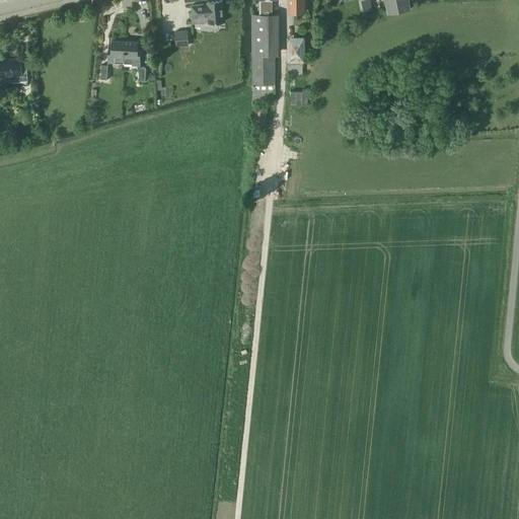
[(192,11),(190,11),(190,16),(193,16),(193,22),(209,20),(209,22),(211,21),(211,23),(216,23),(216,21),(225,20),(223,0),(207,1),(207,3),(192,4),(192,11)]
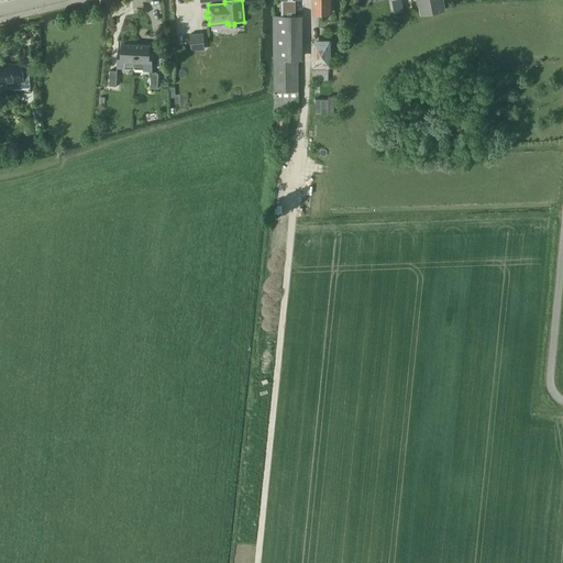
[(280,0),(282,14),(294,14),(293,0),(280,0)]
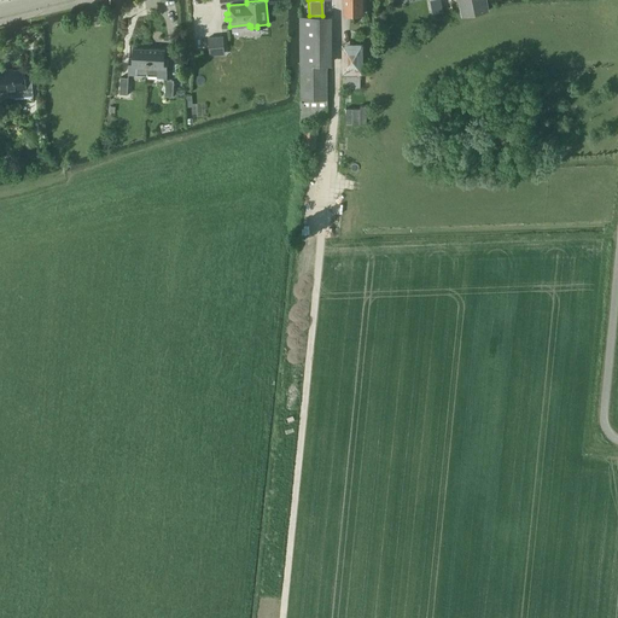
[(343,0),(343,13),(362,13),(362,0),(343,0)]
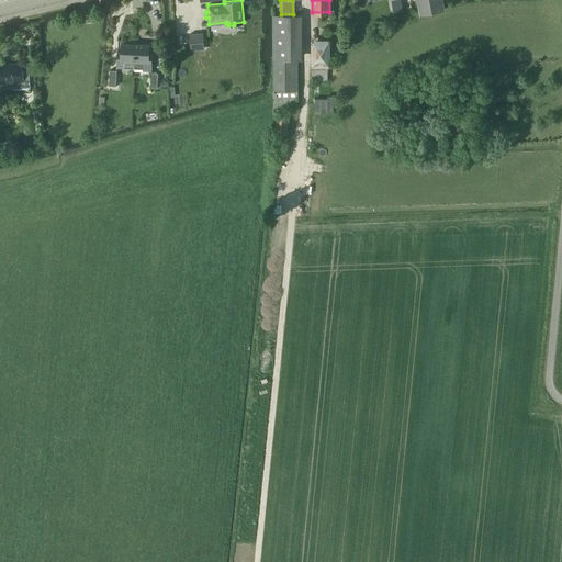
[(442,0),(417,0),(420,13),(445,9),(442,0)]
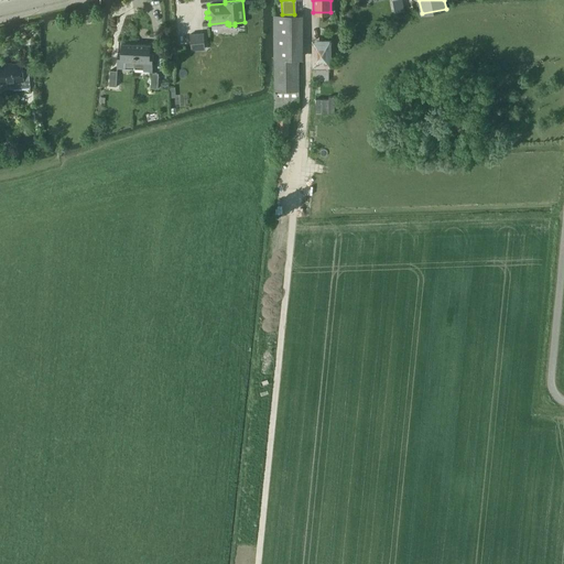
[(204,33),(191,34),(191,49),(204,47),(204,33)]
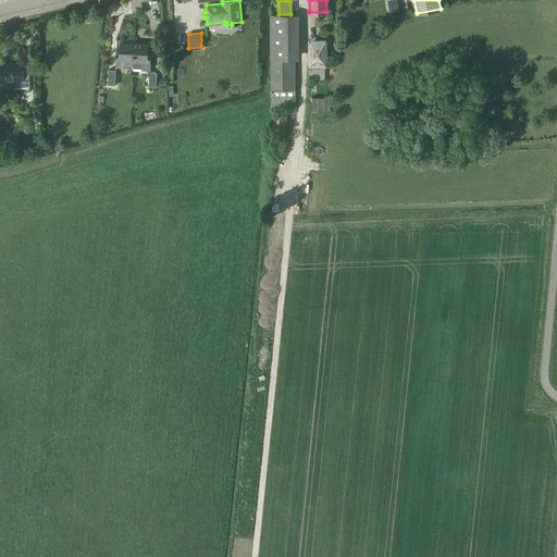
[(116,50),(115,65),(133,66),(134,42),(120,42),(119,50),(116,50)]
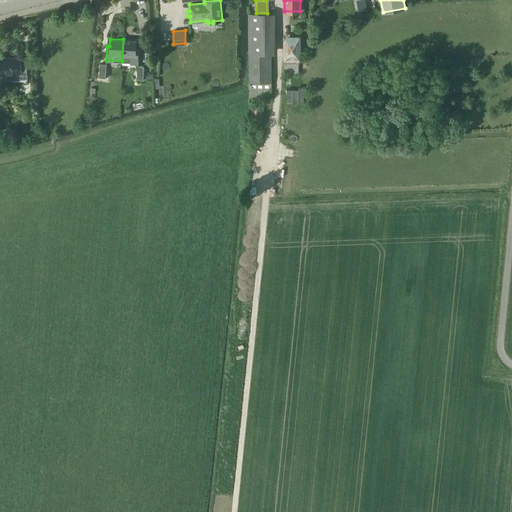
[(123,39),(122,61),(138,62),(139,48),(136,48),(137,40),(123,39)]
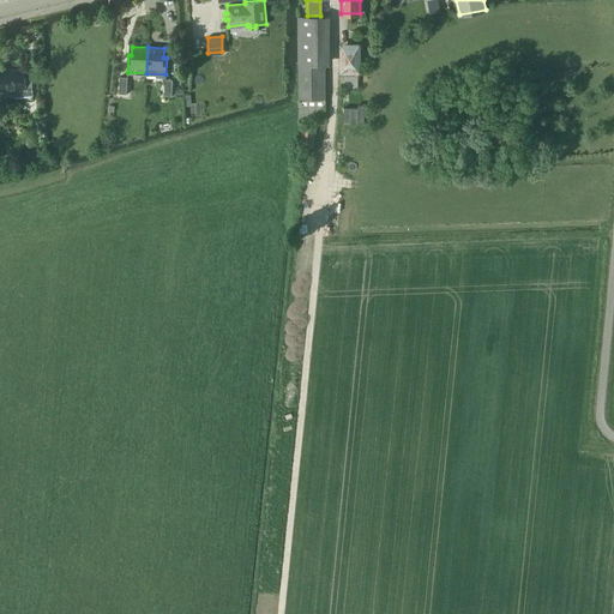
[(325,66),(299,66),(299,98),(299,102),(299,115),(299,119),(325,119),(325,66)]
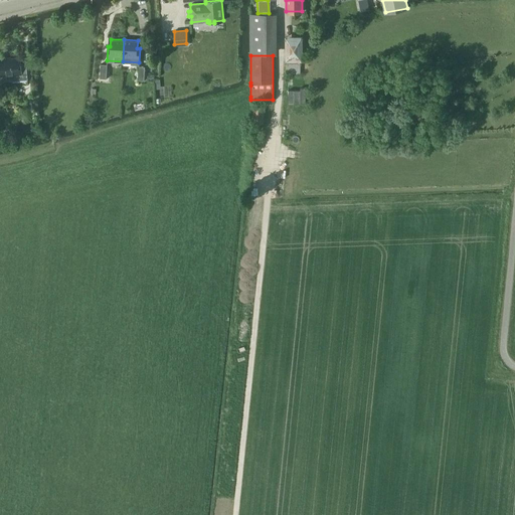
[(20,58),(0,59),(0,75),(12,74),(12,79),(27,78),(25,64),(20,64),(20,58)]
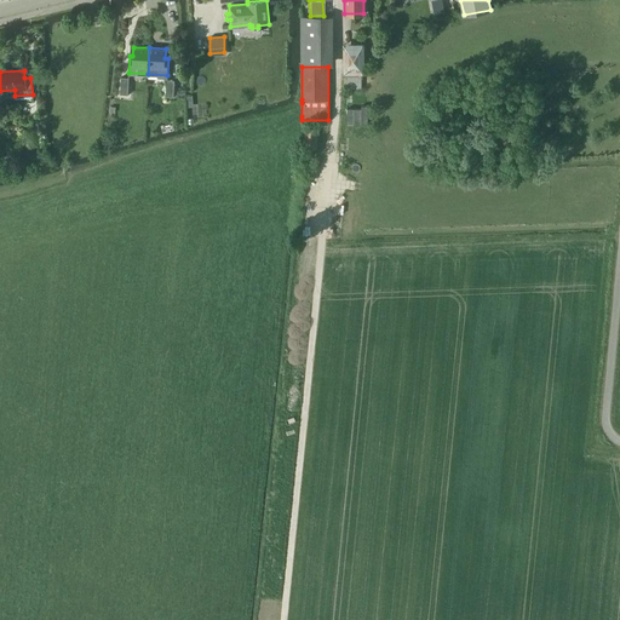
[(343,89),(361,89),(361,75),(343,75),(343,89)]
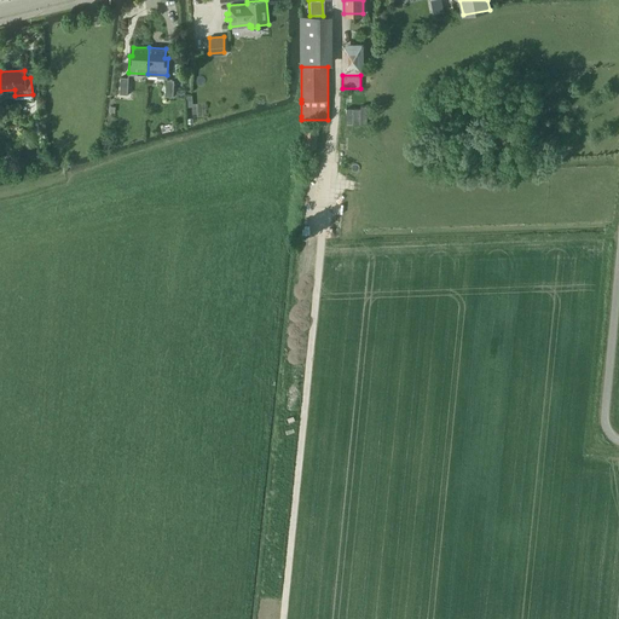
[(346,108),(346,123),(366,123),(368,105),(360,105),(360,109),(346,108)]
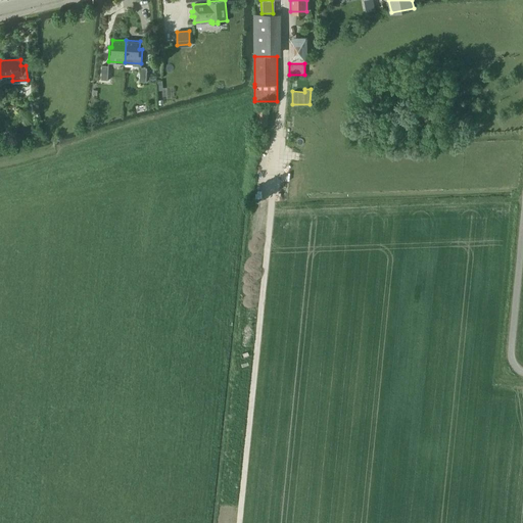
[(255,124),(267,124),(268,107),(257,106),(255,124)]
